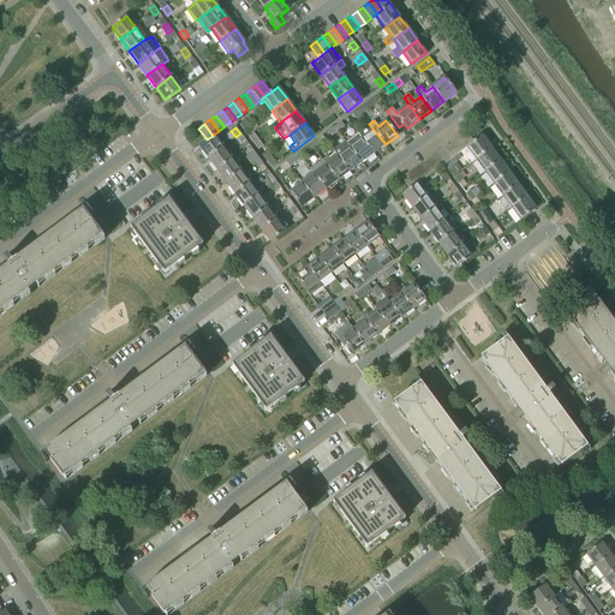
[(386,144),(374,130),(362,138),(374,154),(386,144)]
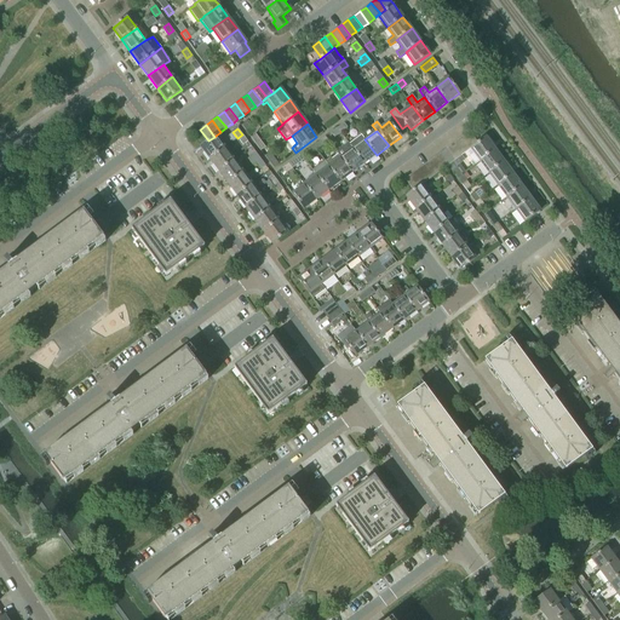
[(469,131),(463,136),(472,148),(478,143),(469,131)]
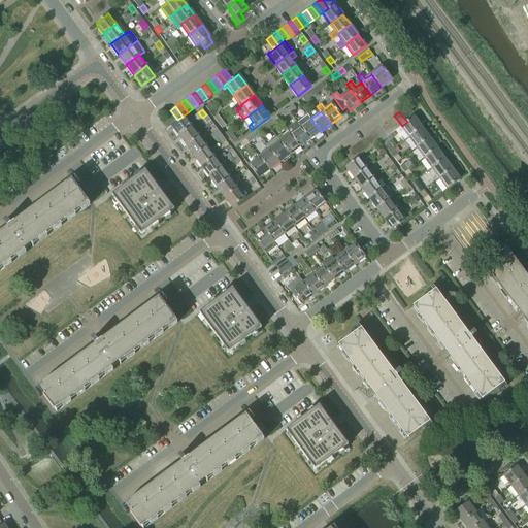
[(206,123),(210,121),(206,114),(202,118),(206,123)]
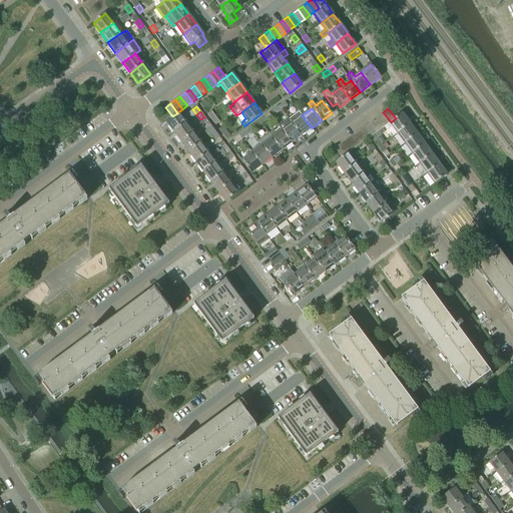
[(289,118),(302,135),(312,128),(302,115),(299,111),(289,118)]
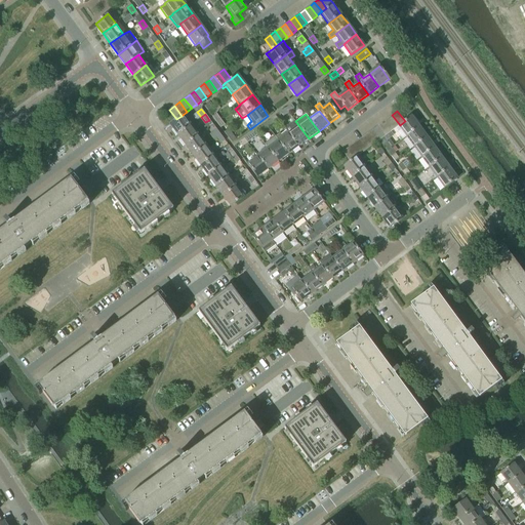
[(182,116),(176,119),(170,124),(177,134),(191,125),(183,115),(182,116)]
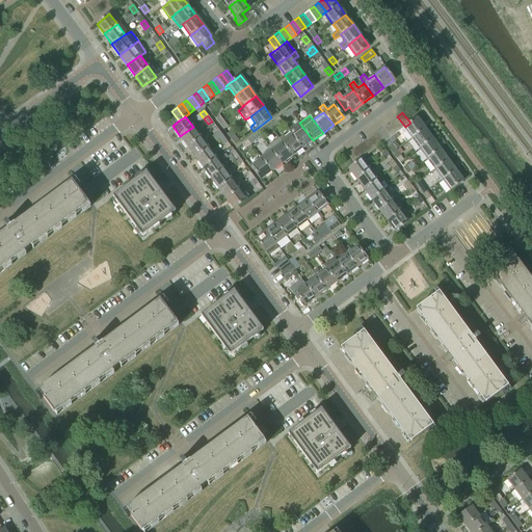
[(397,116),(393,120),(400,131),(403,128),(405,127),(397,116)]
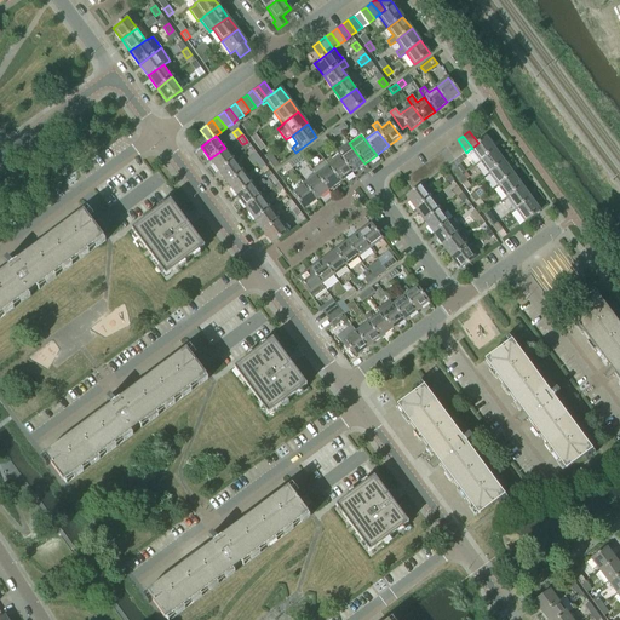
[(472,148),(470,149),(480,161),(495,149),(486,137),(478,143),(472,148)]
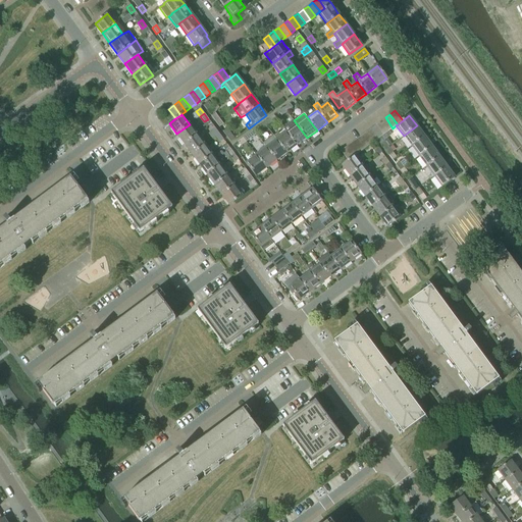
[(385,117),(380,121),(387,132),(388,132),(393,128),(385,117)]
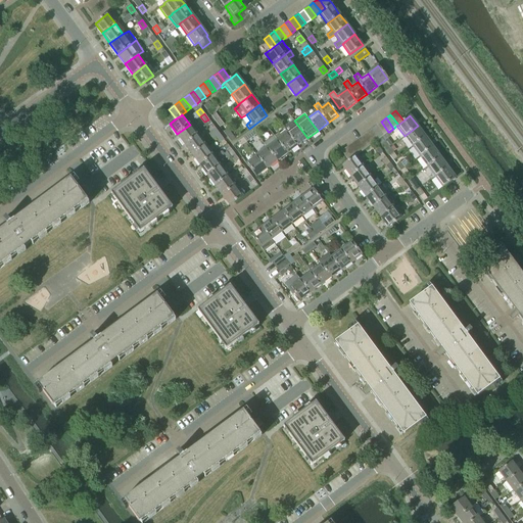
[(270,119),(264,123),(267,127),(273,123),(270,119)]
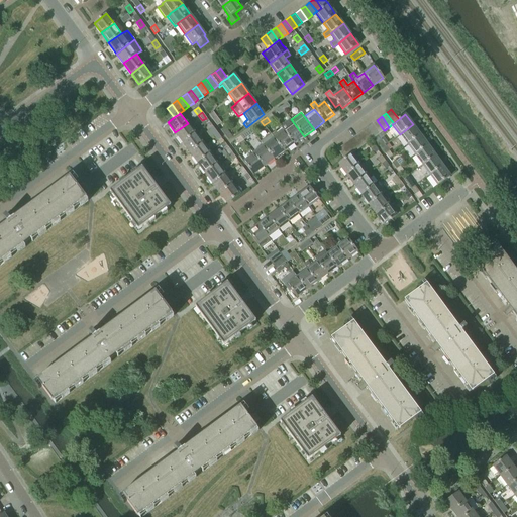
[(291,119),(290,119),(281,126),(294,144),(304,136),(291,119)]
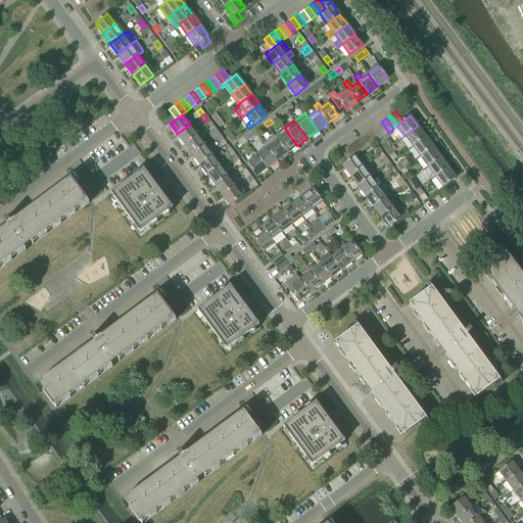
[(381,122),(376,126),(383,136),(388,132),(381,122)]
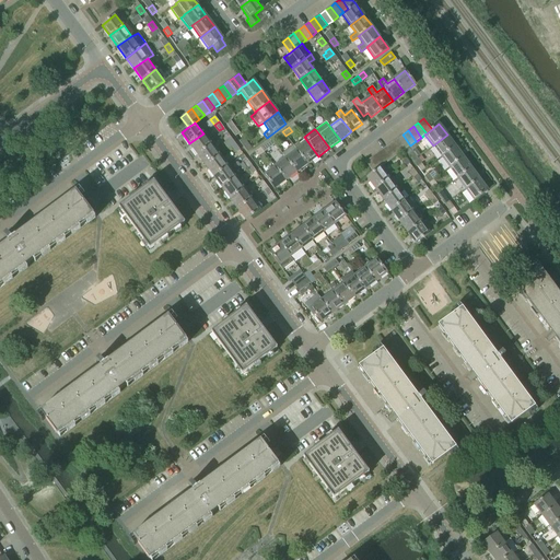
[(280,140),(286,136),(282,131),(277,136),(280,140)]
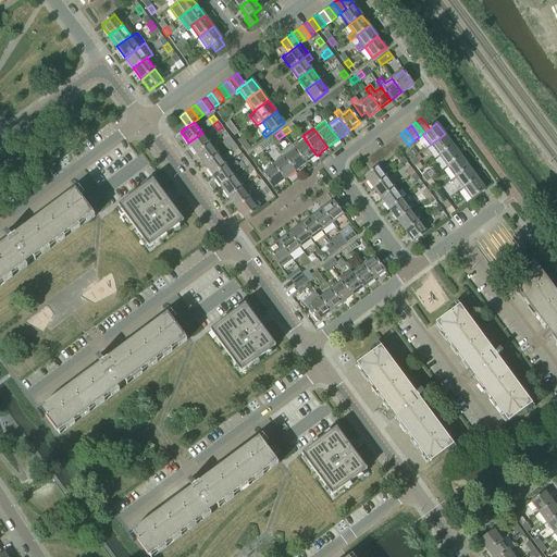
[(196,153),(210,144),(202,133),(188,143),(196,153)]
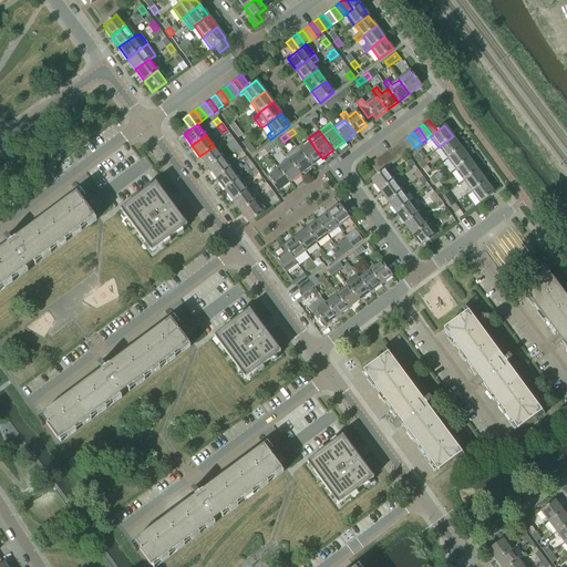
[(408,136),(402,140),(411,151),(415,147),(408,136)]
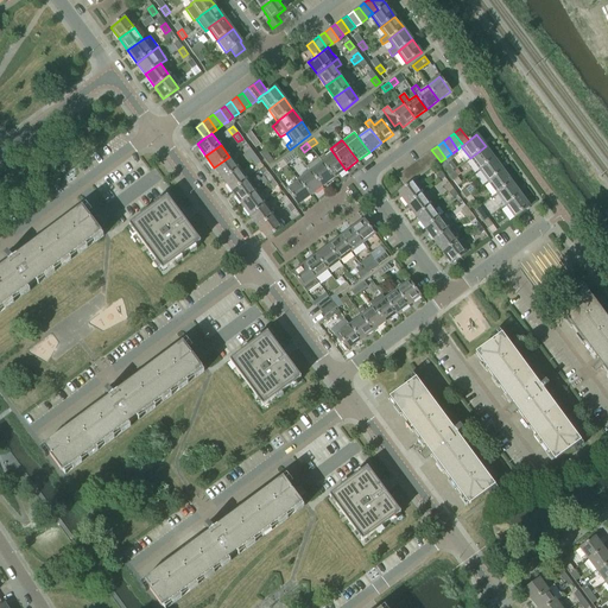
[(486,146),(470,158),(479,170),(494,158),(486,146)]
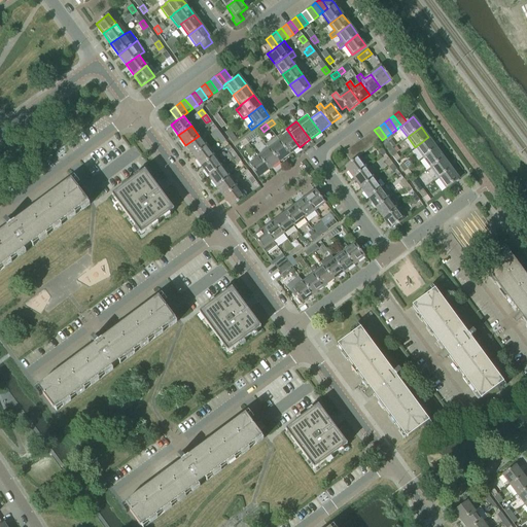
[(217,129),(213,132),(217,138),(221,135),(217,129)]
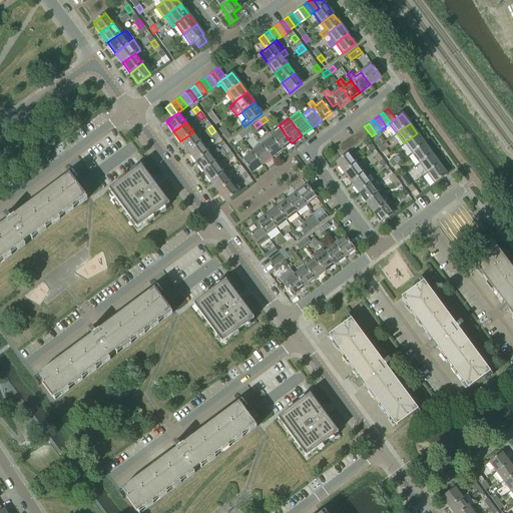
[(275,131),(274,130),(269,133),(282,150),(292,143),(279,125),(278,125),(280,127),(275,131)]
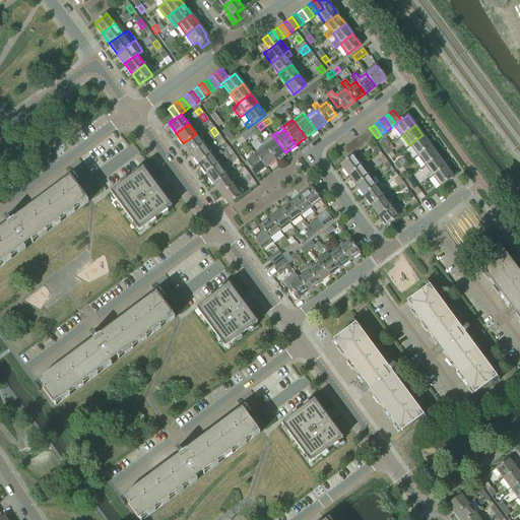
[(221,131),(224,135),(230,141),(234,138),(225,128),(221,131)]
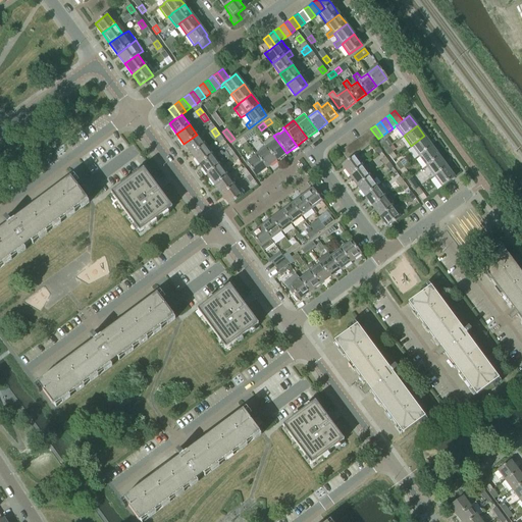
[(370,128),(365,133),(373,143),(377,140),(378,139),(370,128)]
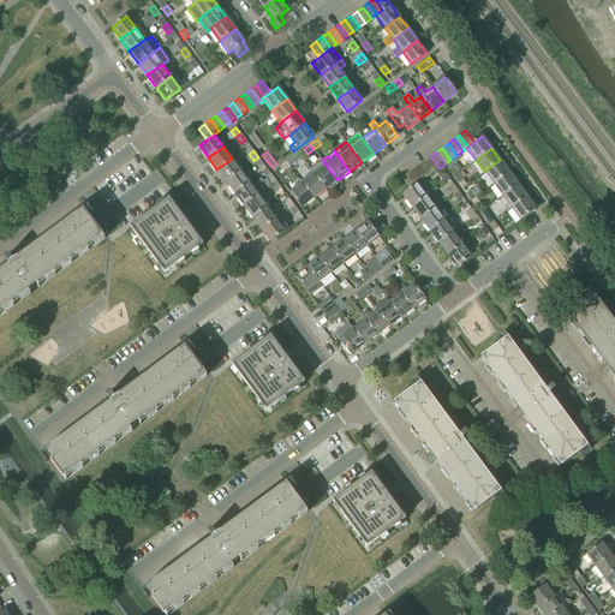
[(446,163),(445,165),(448,169),(453,177),(458,173),(453,166),(453,165),(460,159),(461,159),(458,155),(457,155),(451,160),(446,163)]
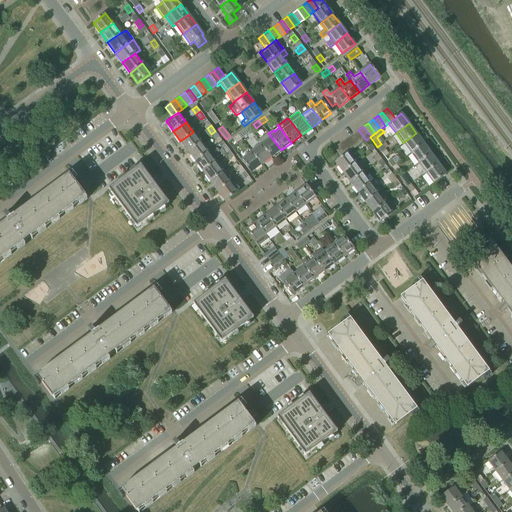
[(358,130),(353,133),(361,144),(366,140),(358,130)]
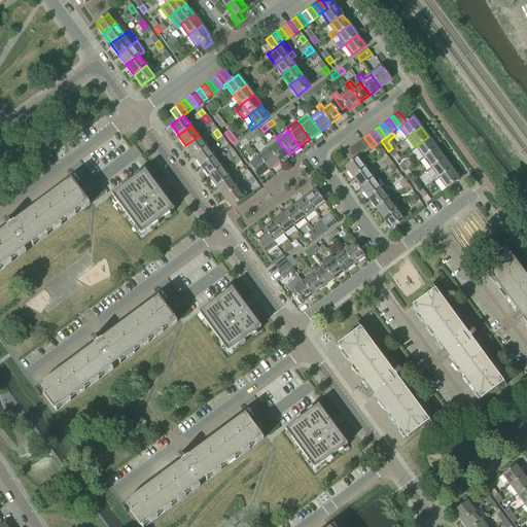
[(194,155),(206,146),(199,136),(185,145),(194,155)]
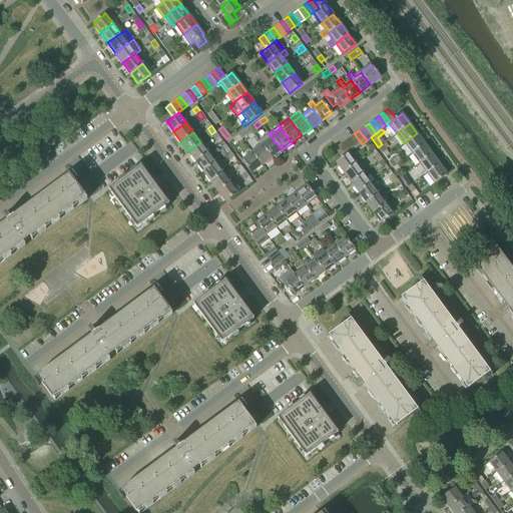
[(259,140),(263,145),(262,145),(272,157),(282,150),(269,133),(259,140)]
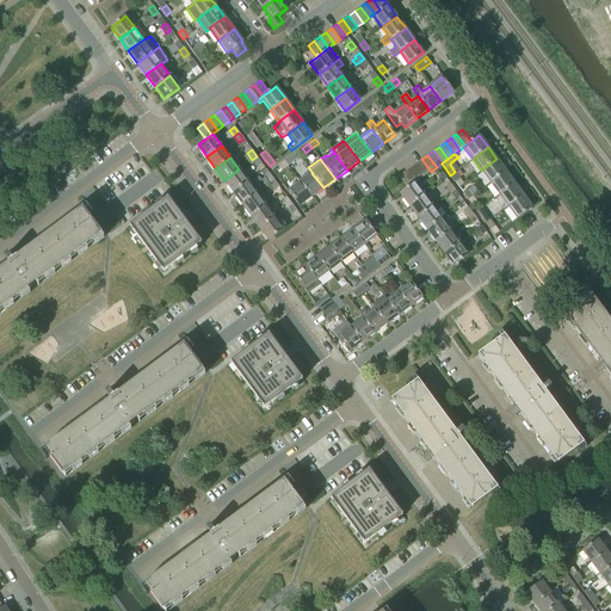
[(421,159),(417,164),(425,176),(431,172),(421,159)]
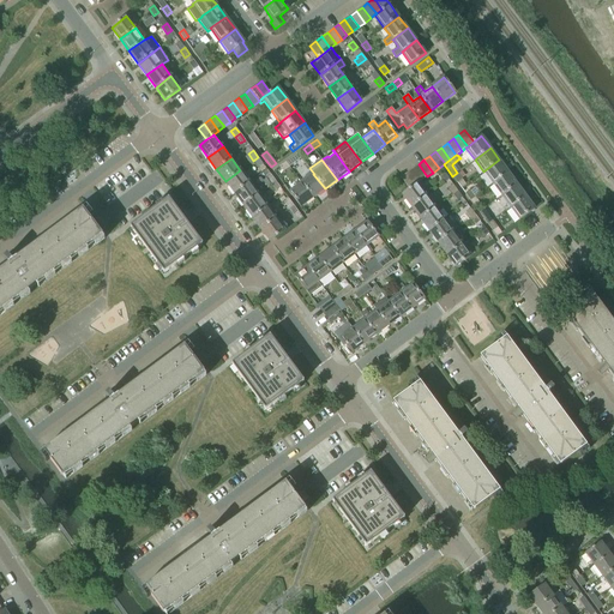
[(499,160),(483,172),(493,184),(507,172),(499,160)]
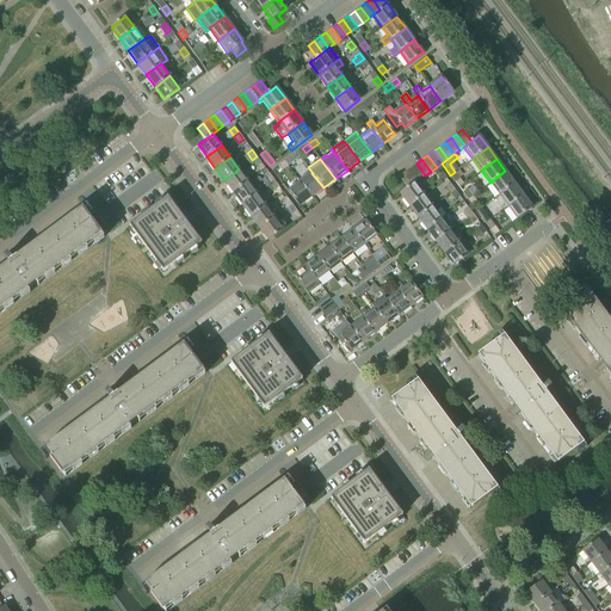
[(417,164),(411,167),(419,180),(425,176),(417,164)]
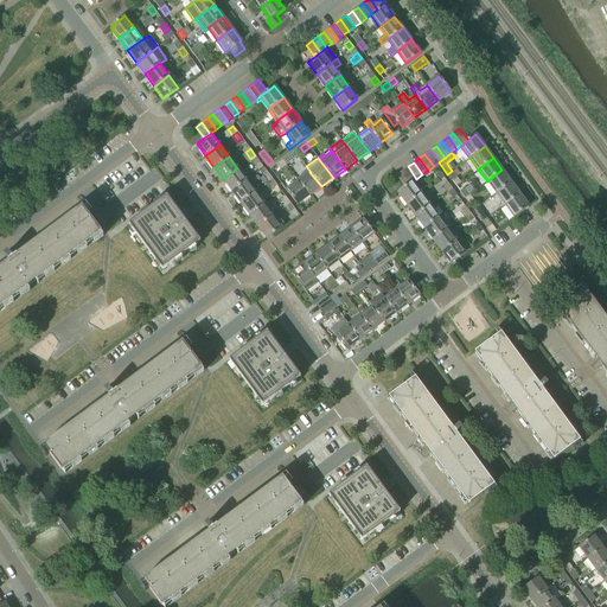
[(408,166),(402,171),(410,183),(411,183),(413,181),(416,179),(408,166)]
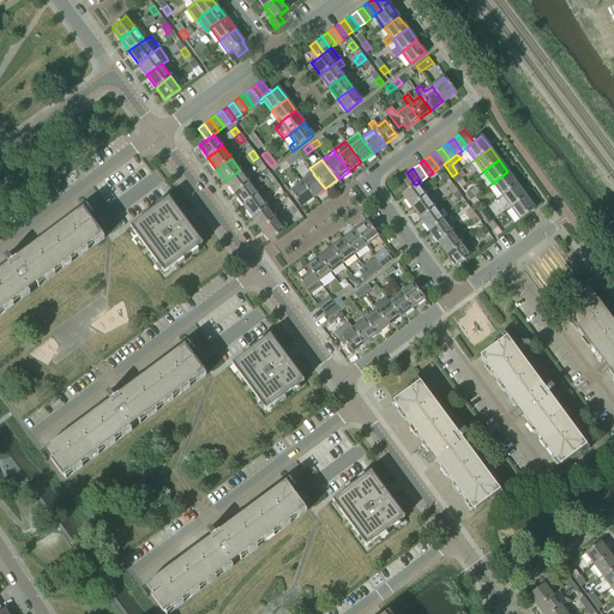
[(234,193),(250,182),(240,170),(226,181),(234,193)]
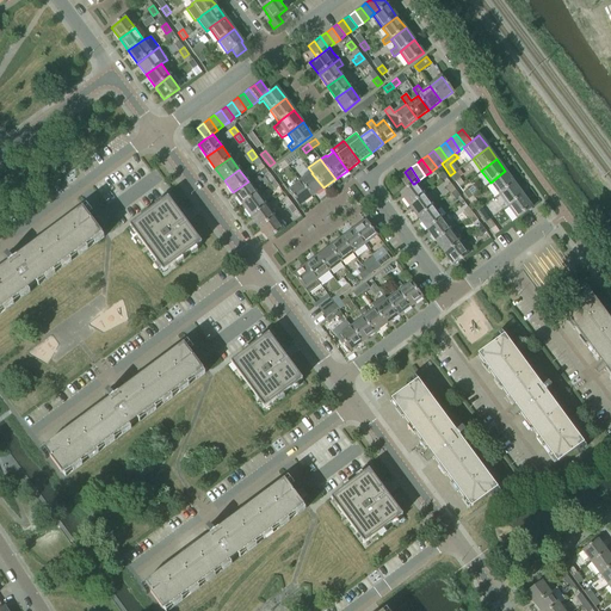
[(442,181),(446,178),(442,171),(437,174),(442,181)]
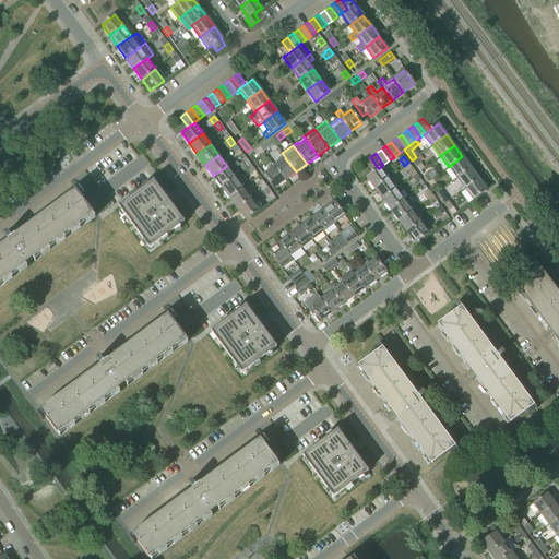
[(462,156),(449,167),(456,178),(471,167),(462,156)]
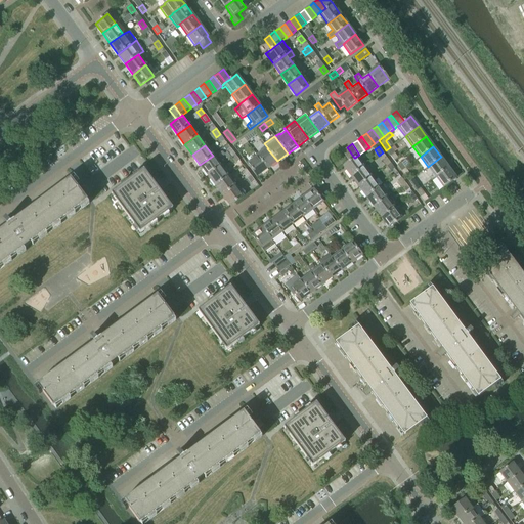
[(347,147),(342,151),(349,161),(354,158),(347,147)]
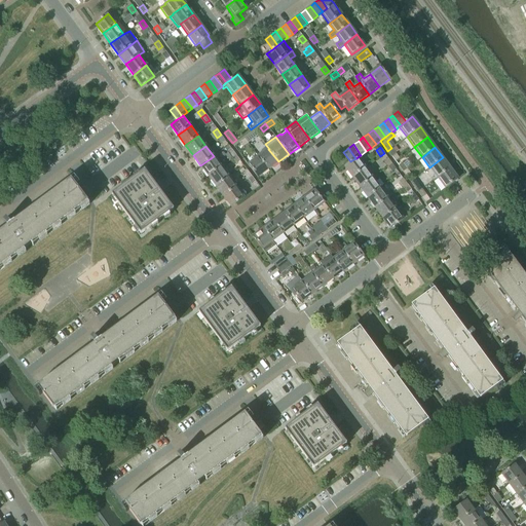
[(391,148),(387,151),(391,156),(396,153),(391,148)]
